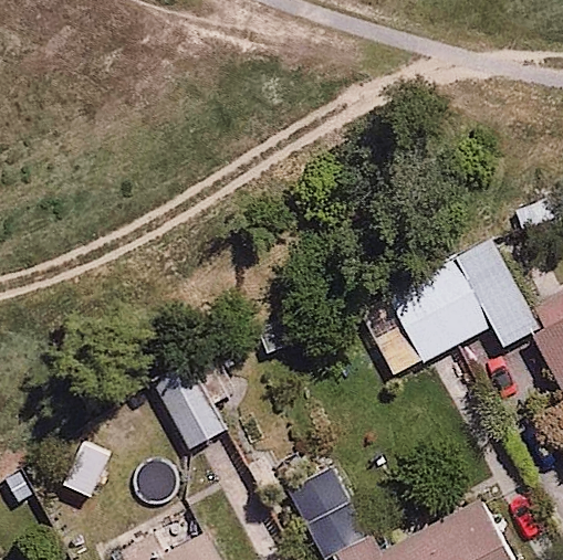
[(372,267),(387,296),(358,310),(395,378),(492,325),(504,347),(539,328),(491,240),(416,281),(400,252),(372,267)]
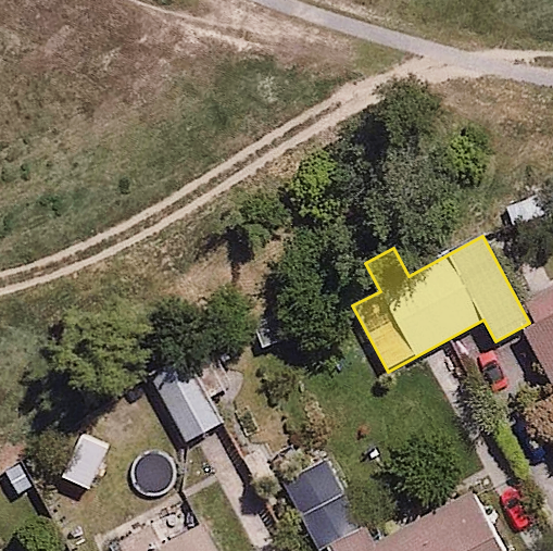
[(552,317),(527,334),(552,377),(552,317)]
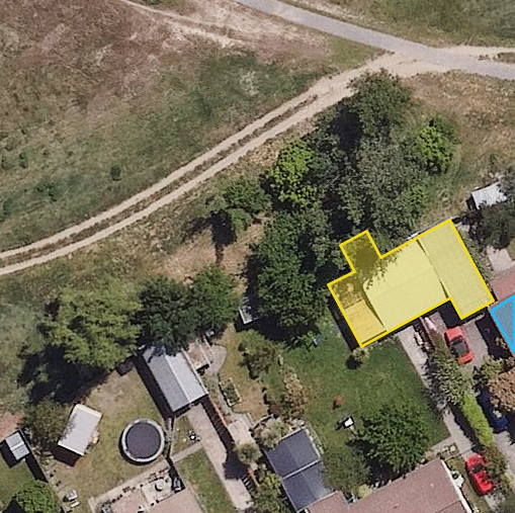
[(197,323),(173,336),(191,370),(217,357),(197,323)]
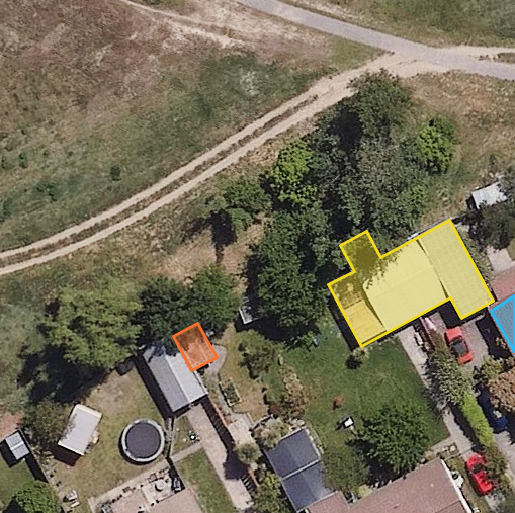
[(173,336),(139,354),(169,412),(203,393),(191,370),(173,336)]
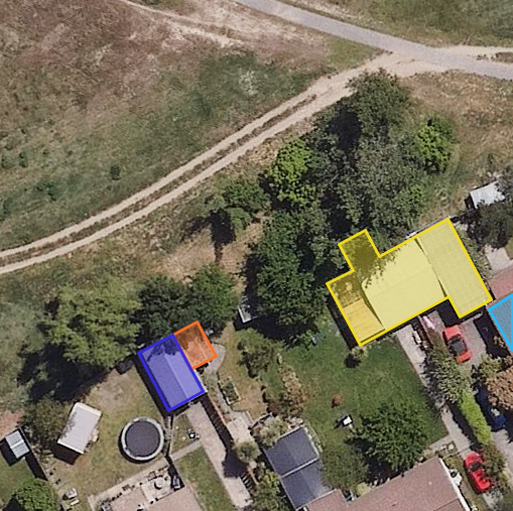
[(340,486),(304,505),(306,510),(482,510),(450,449),(348,502),(340,486)]
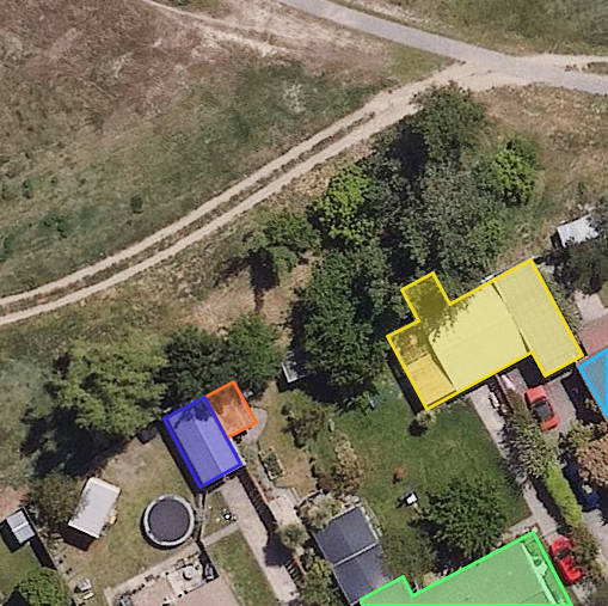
[(265,605),(235,550),(131,605),(265,605)]
